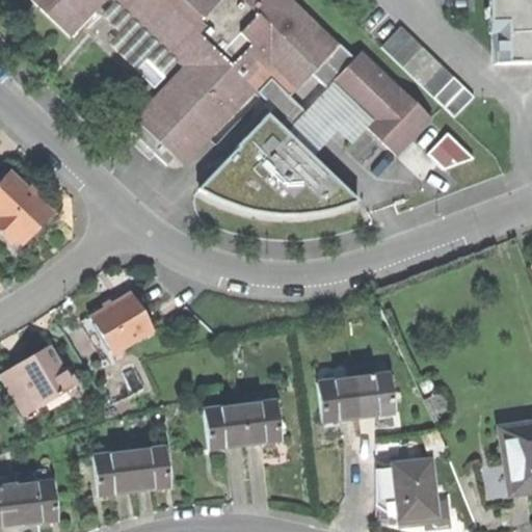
[(339,44),(291,0),(31,0),(72,36),(105,0),(113,0),(147,31),(183,64),(132,118),(184,166),(268,75),(291,96),(339,44)]
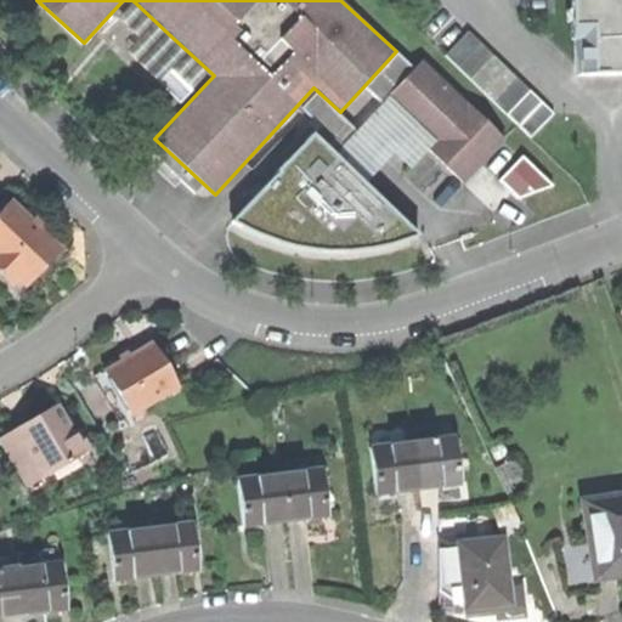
[(621,0),(569,0),(570,12),(577,12),(578,74),(621,73),(621,0)]
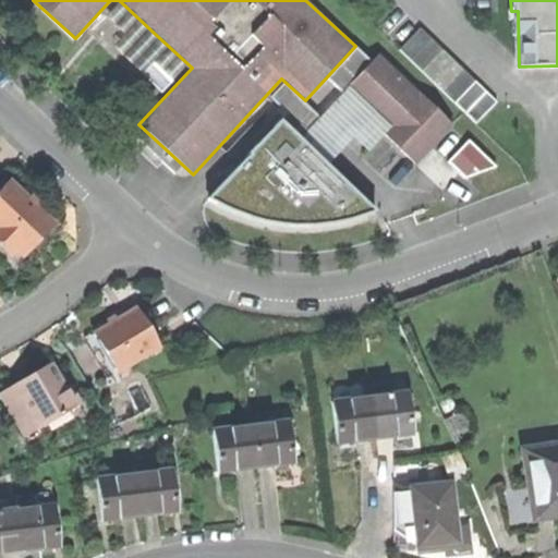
[(398,49),(476,122),(497,100),(419,27),(398,49)]
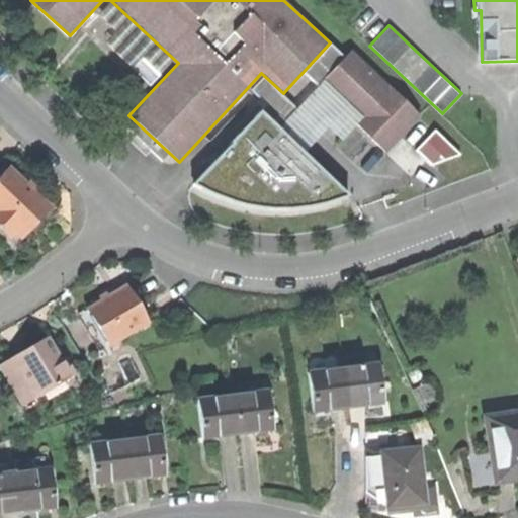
[(353,49),(322,81),(339,98),(343,94),(362,112),(358,116),(353,120),(375,142),(392,125),(401,135),(420,115),(353,49)]
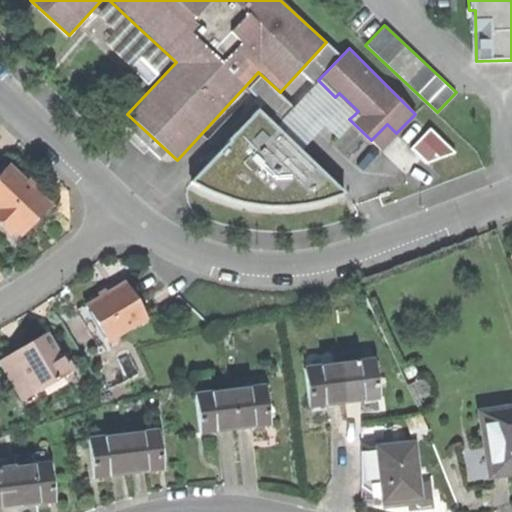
[(335,97),(354,115),(358,111),(339,93),(335,97)]
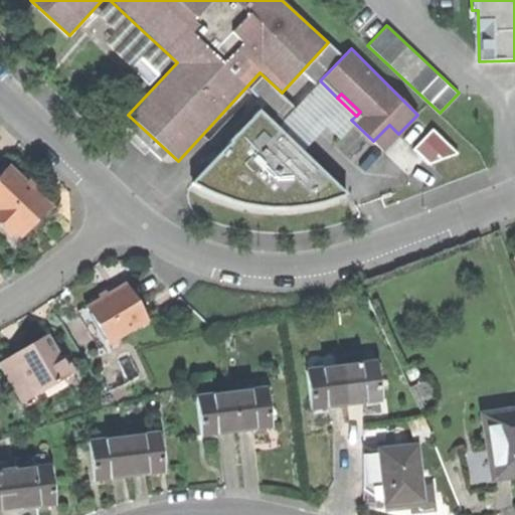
[(382,151),(398,134),(389,125),(373,141),(382,151)]
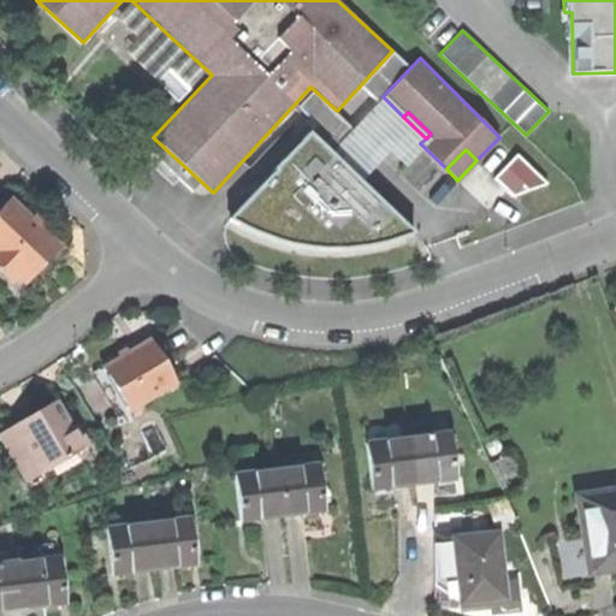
[(522,200),(545,177),(520,153),(498,176),(522,200)]
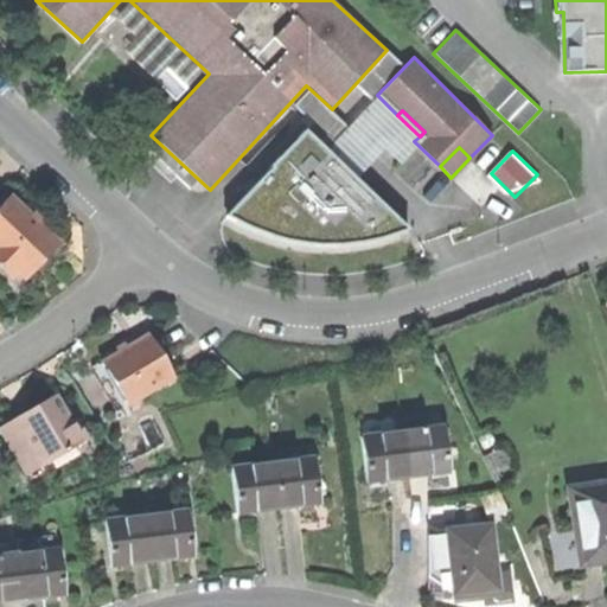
[(38,255),(53,240),(11,197),(0,208),(0,266),(11,276),(17,272),(19,274),(38,255)]
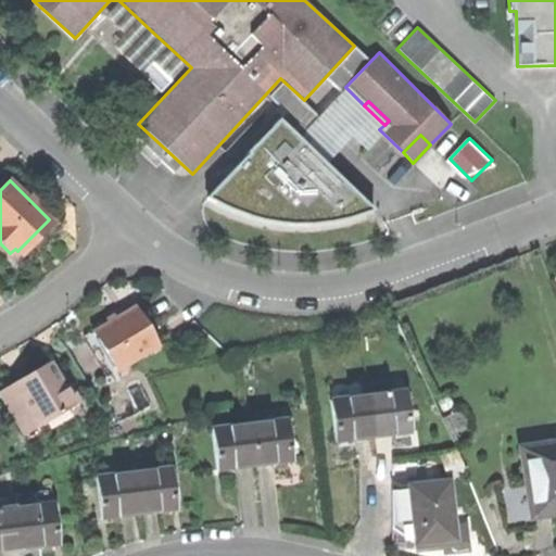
[(95,332),(117,373),(159,348),(136,308),(113,321),(95,332)]
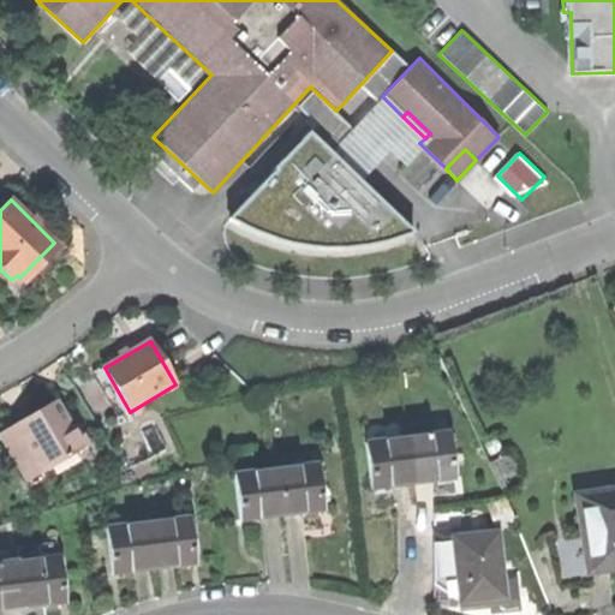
[(13,425),(41,471),(85,445),(73,423),(67,427),(61,416),(64,415),(55,400),(31,415),(13,425)]
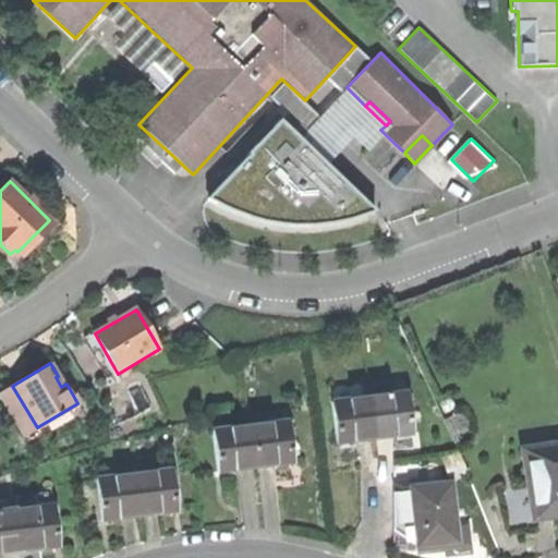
[(407,391),(368,396),(373,437),(391,435),(411,433),(407,391)]
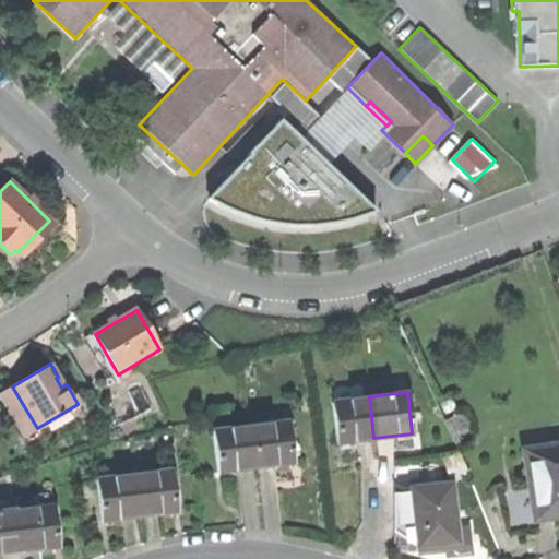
[(332,400),(336,442),(353,440),(373,438),(369,396),(332,400)]
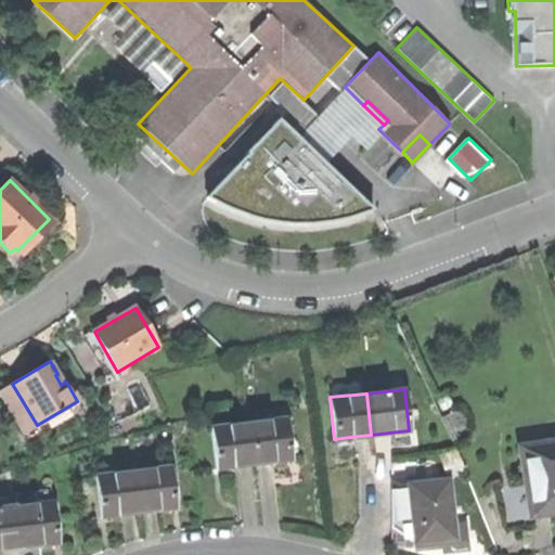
[(285,417),(248,422),(253,463),(271,461),(289,459),(285,417)]
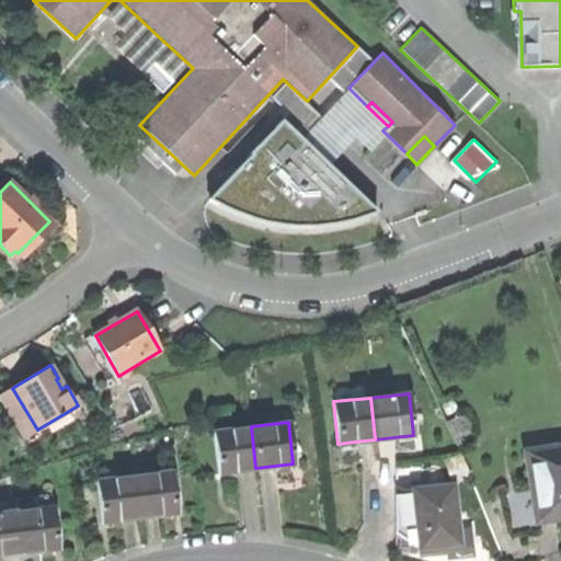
[(213,431),(217,472),(235,470),(255,468),(251,426),(213,431)]
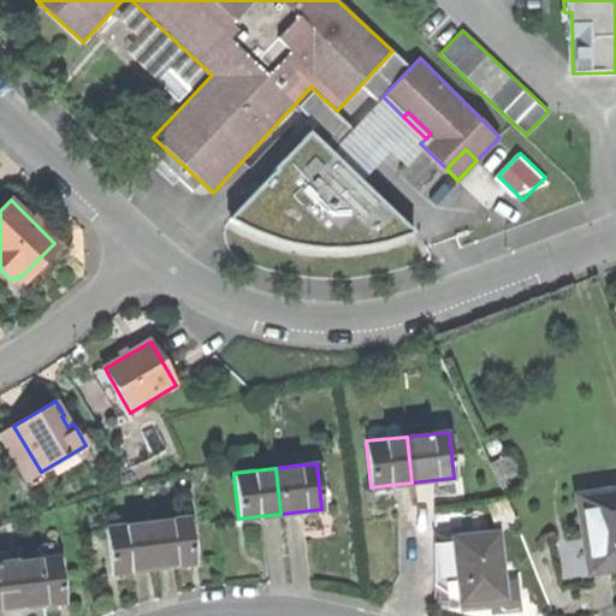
[(615,490),(579,496),(588,572),(615,568),(615,490)]
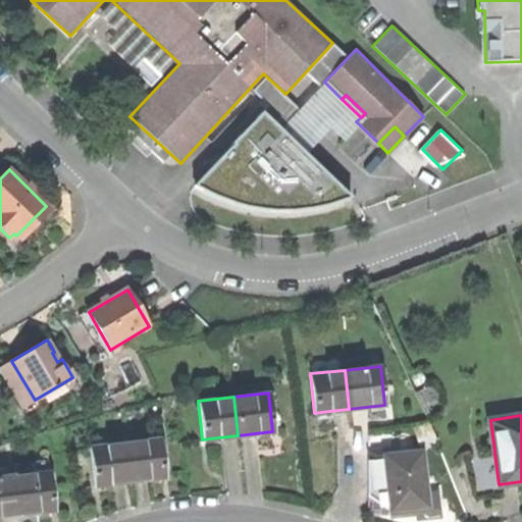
[(160,437),(125,441),(131,480),(147,478),(165,476),(160,437)]
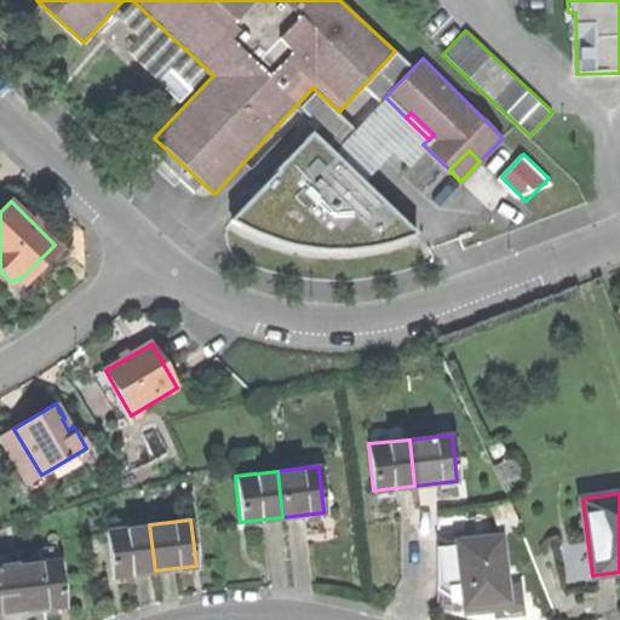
[(105,530),(112,575),(131,573),(155,570),(149,524),(105,530)]
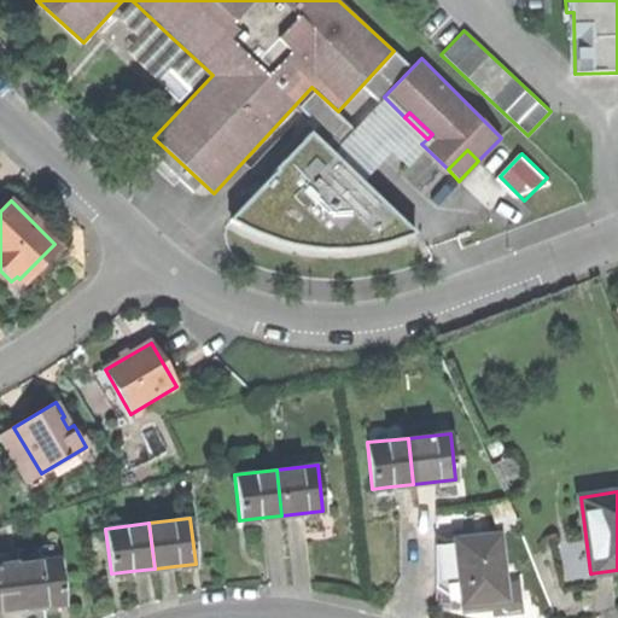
[(438,587),(462,606),(455,540),(464,538),(462,529),(436,531),(438,587)]
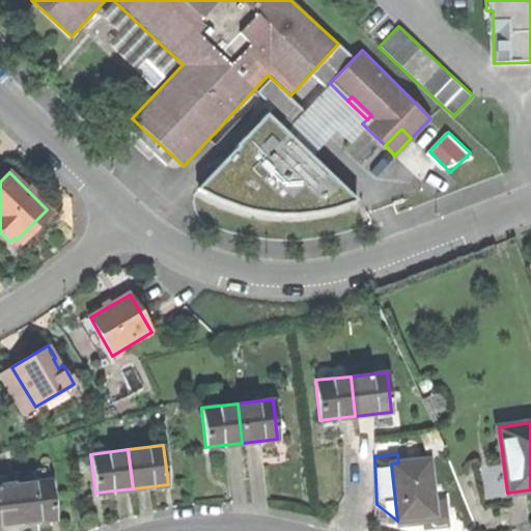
[(417,519),(436,516),(429,458),(398,463),(391,464),(397,521),(417,519)]
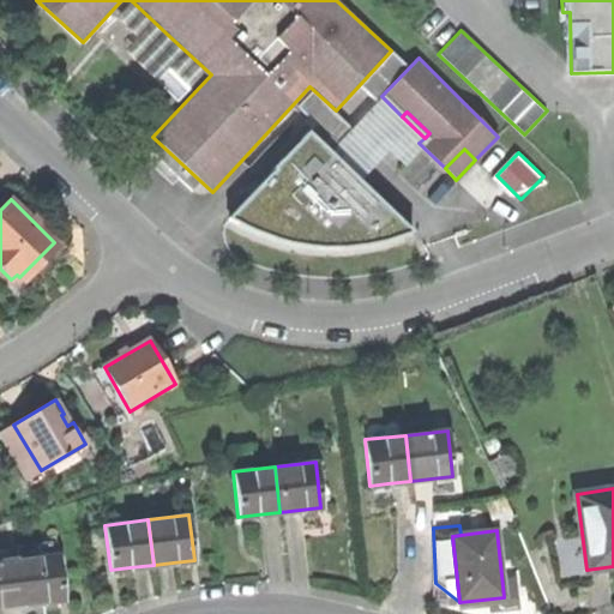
[(16,543),(17,560),(52,555),(49,540),(16,543)]
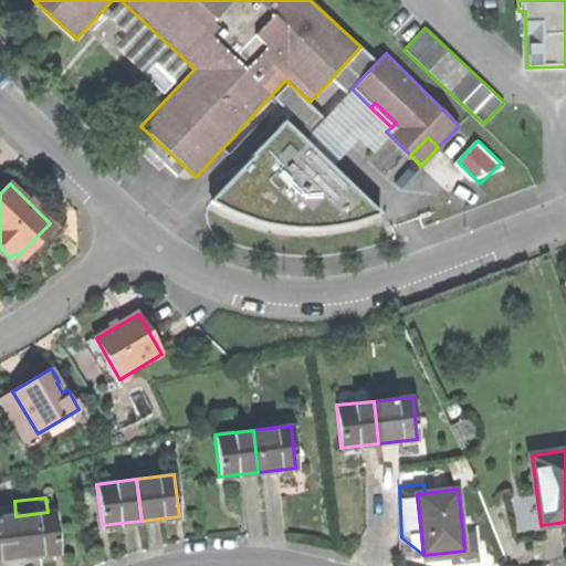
[(48,512),(16,516),(21,556),(41,554),(60,551),(55,511),(48,512)]
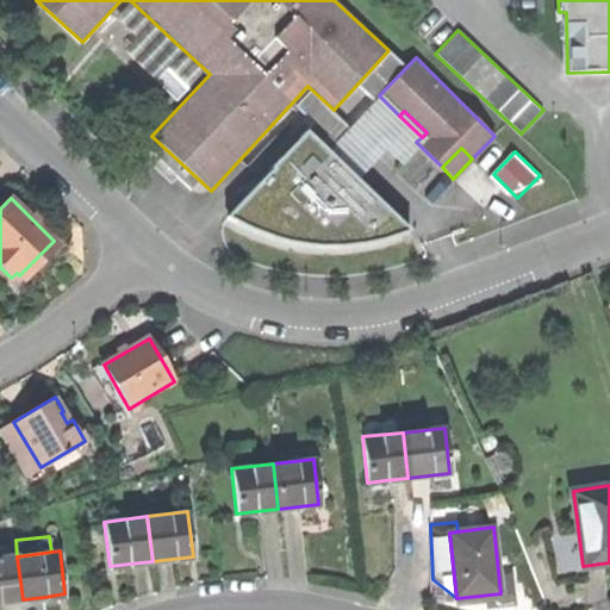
[(17,556),(0,558),(0,601),(1,602),(23,599),(17,556)]
